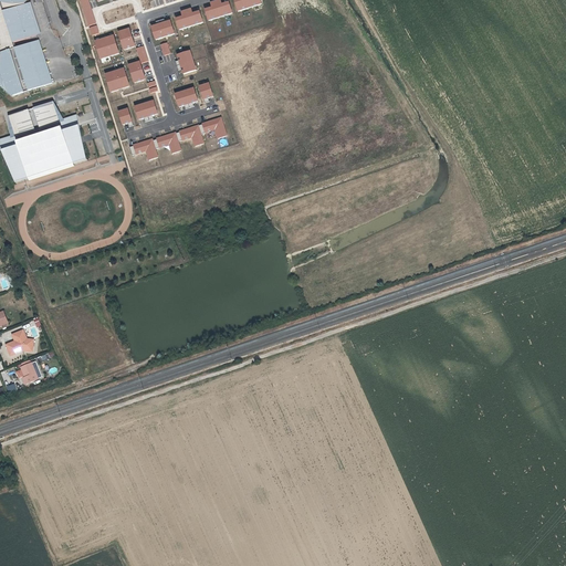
[(1,0),(14,39),(13,39),(14,42),(39,34),(27,0),(1,0)]
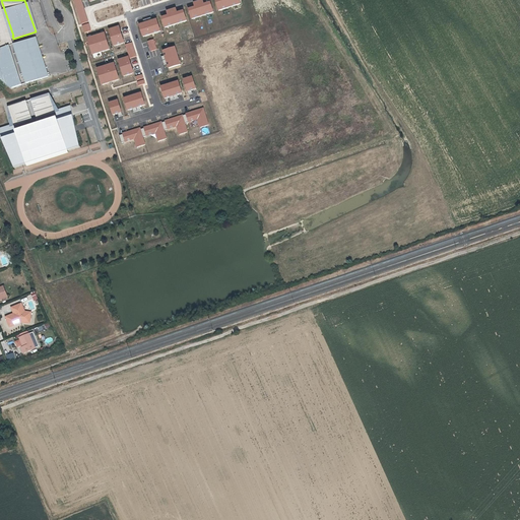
[(82,0),(73,0),(79,22),(88,20),(82,0)]
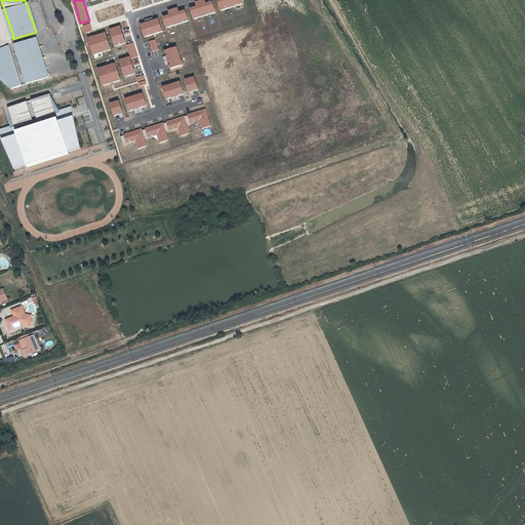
[(195,6),(190,8),(193,18),(214,11),(211,2),(206,3),(204,0),(199,0),(195,1),(195,6)]
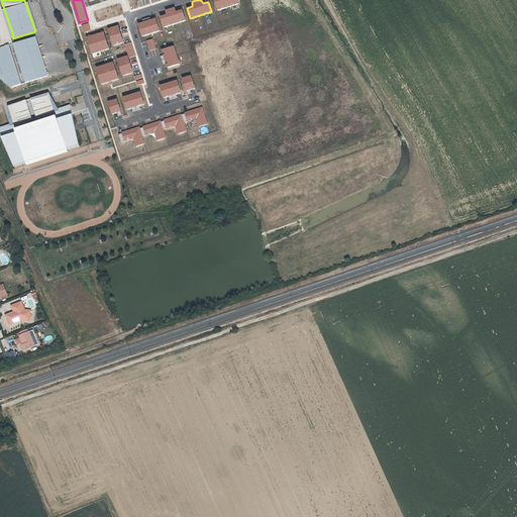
[(214,0),(217,10),(239,4),(237,0),(214,0)]
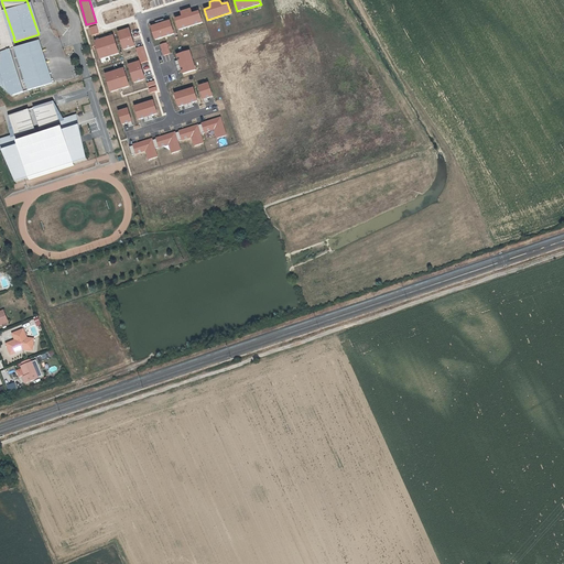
[(182,15),(174,18),(179,30),(203,22),(198,10),(192,12),(190,8),(180,11),(182,15)]
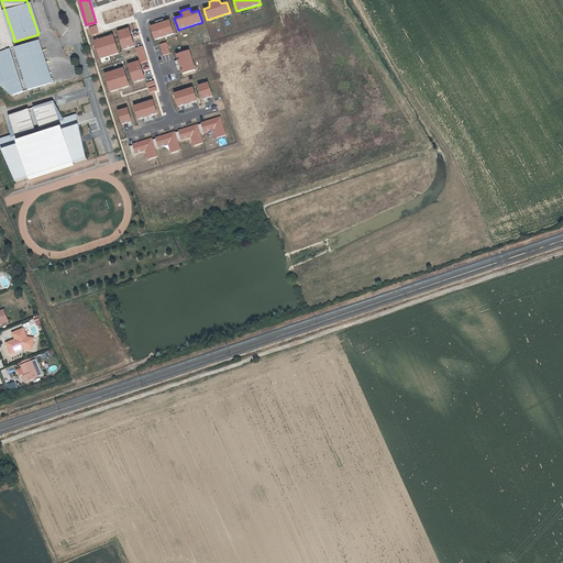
[(168,19),(151,24),(154,40),(173,34),(168,19)]
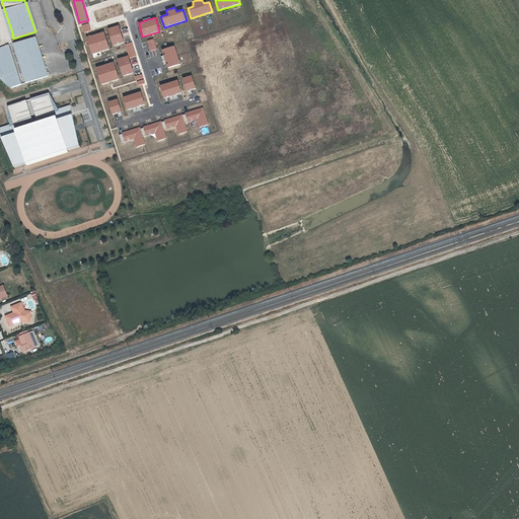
[(89,22),(82,24),(84,31),(91,28),(89,22)]
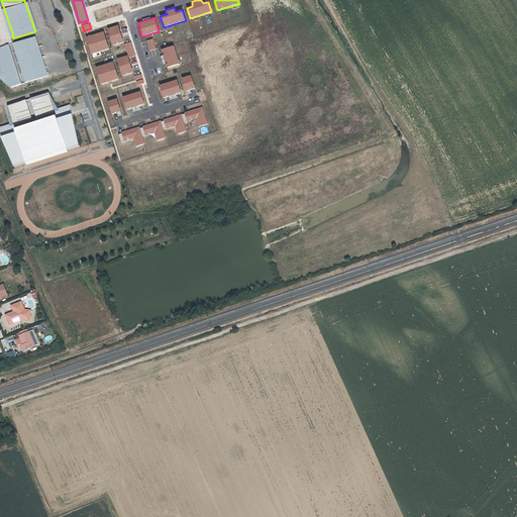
[(117,25),(108,27),(114,44),(123,41),(117,25)]
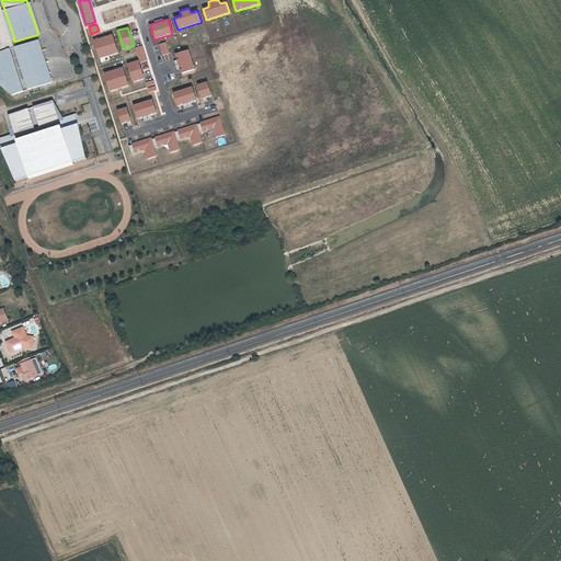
[(112,34),(94,39),(100,58),(117,53),(112,34)]
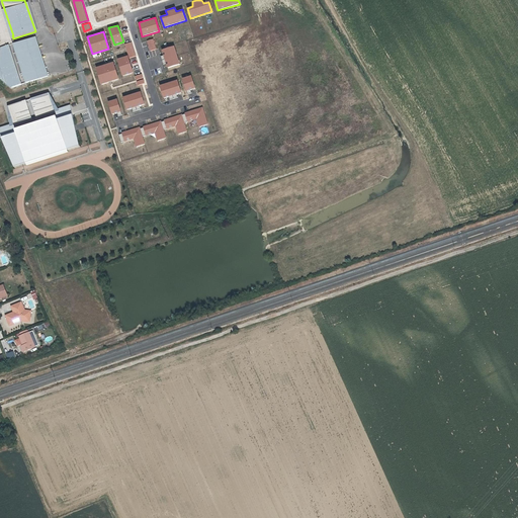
[(50,76),(36,36),(3,48),(3,52),(3,54),(2,58),(1,60),(1,61),(0,63),(0,75),(13,88),(50,76)]
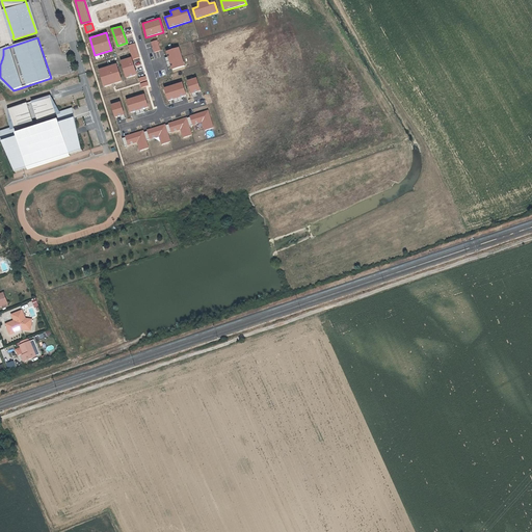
[(157,40),(151,42),(154,52),(161,50),(157,40)]
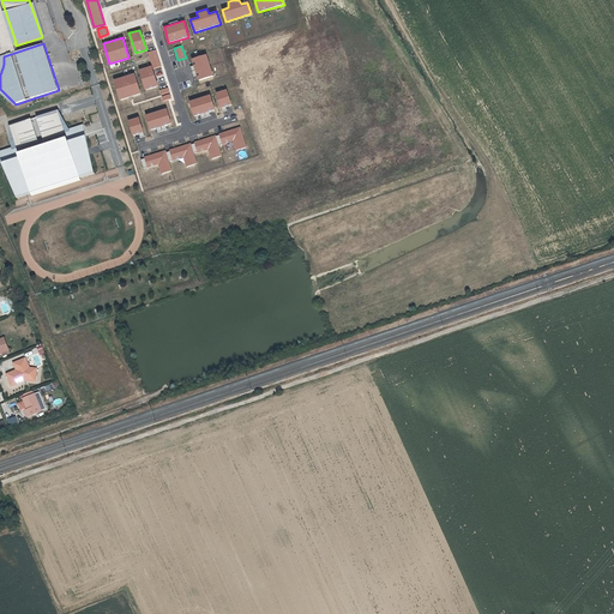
[(156,50),(149,52),(154,68),(161,67),(156,50)]
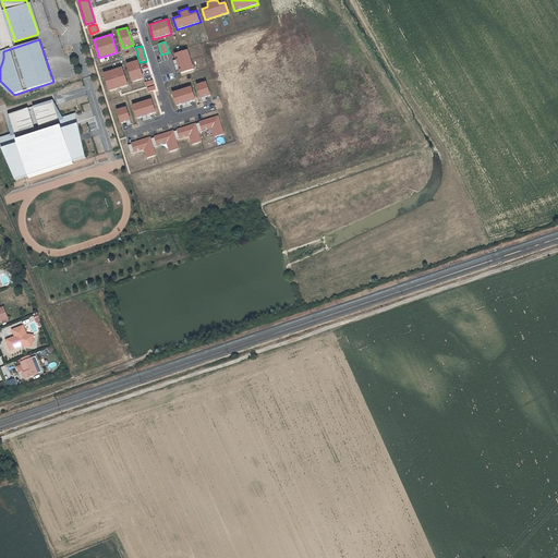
[(182,72),(194,69),(189,49),(176,52),(182,72)]
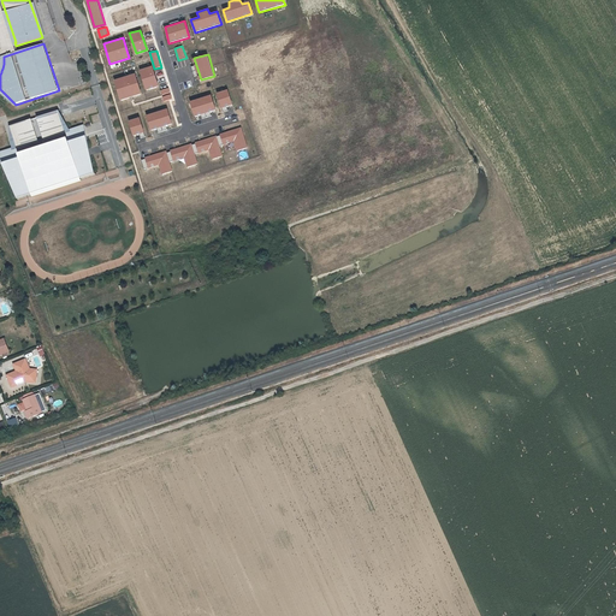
[(152,66),(140,70),(147,90),(159,87),(152,66)]
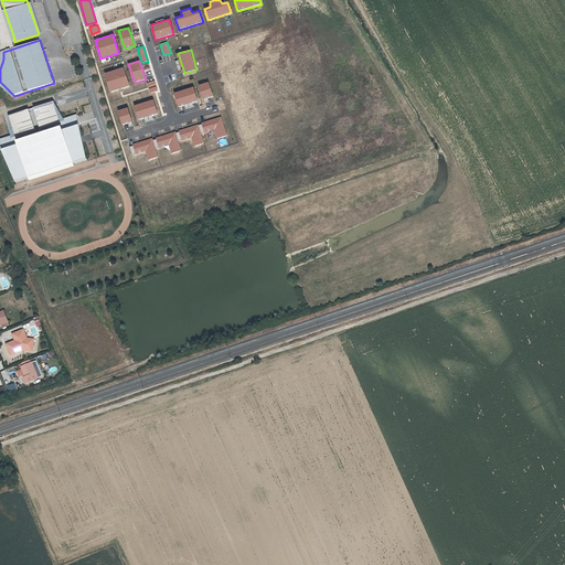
[(124,67),(105,73),(112,91),(129,85),(124,67)]
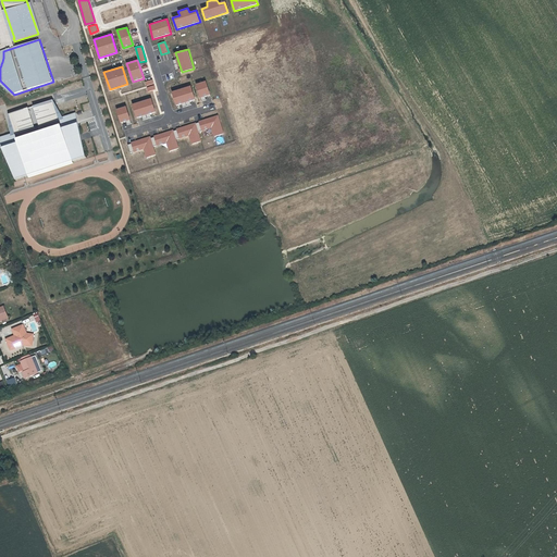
[(206,82),(197,84),(200,98),(210,95),(206,82)]
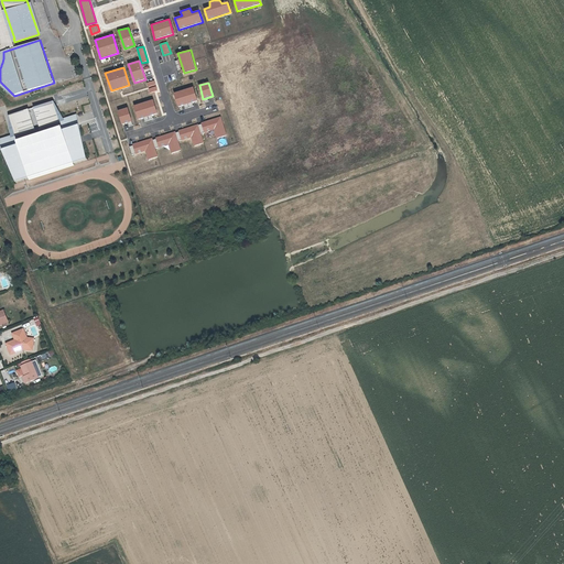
[(193,87),(174,93),(179,106),(197,99),(193,87)]
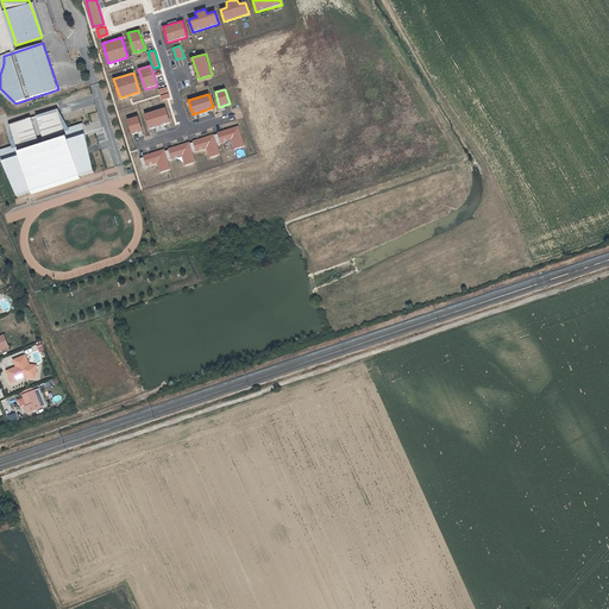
[(164,107),(145,113),(150,127),(169,121),(164,107)]
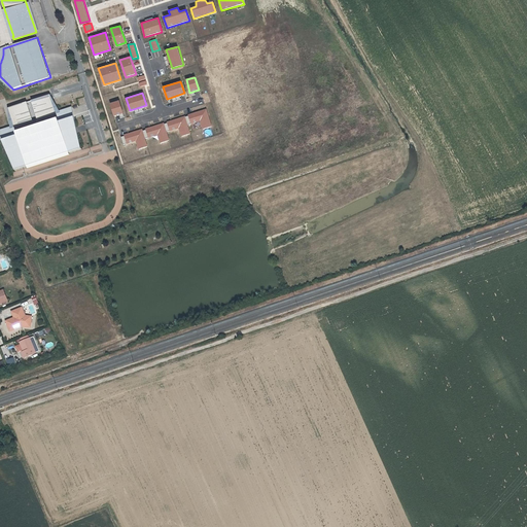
[(51,95),(9,108),(15,127),(2,132),(5,141),(6,140),(15,169),(28,166),(29,168),(71,154),(70,151),(82,147),(73,119),(74,118),(71,109),(58,113),(56,105),(51,95)]
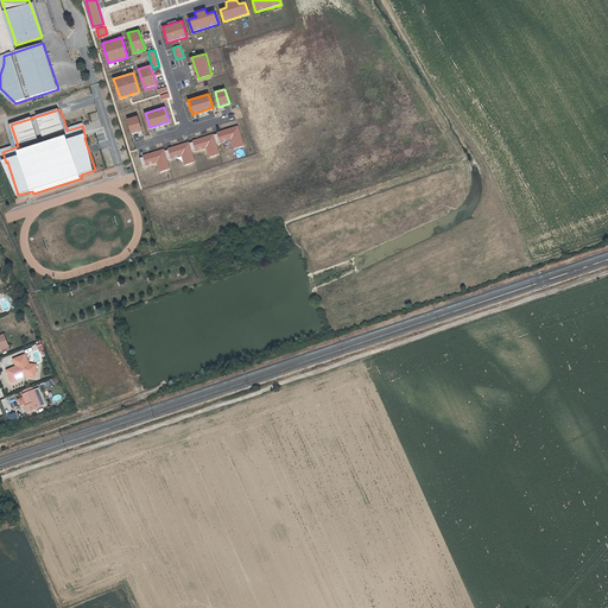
[(138,115),(127,119),(132,134),(138,132),(140,137),(144,135),(138,115)]
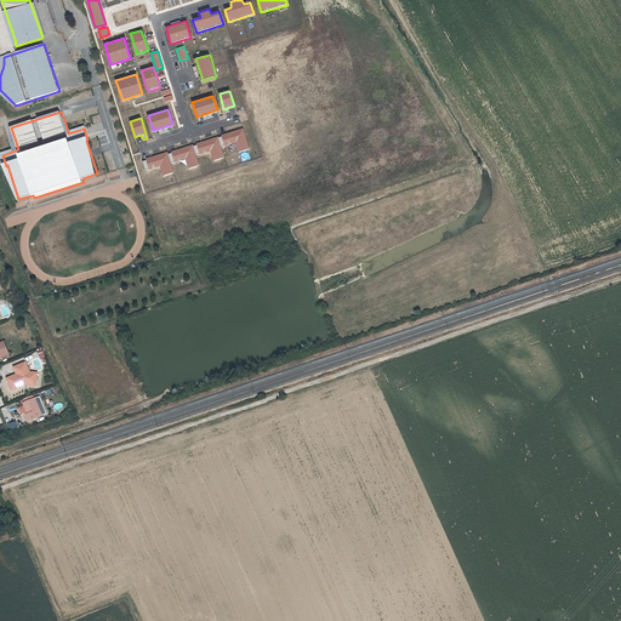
[(243,129),(223,135),(226,144),(237,142),(239,152),(249,149),(243,129)]
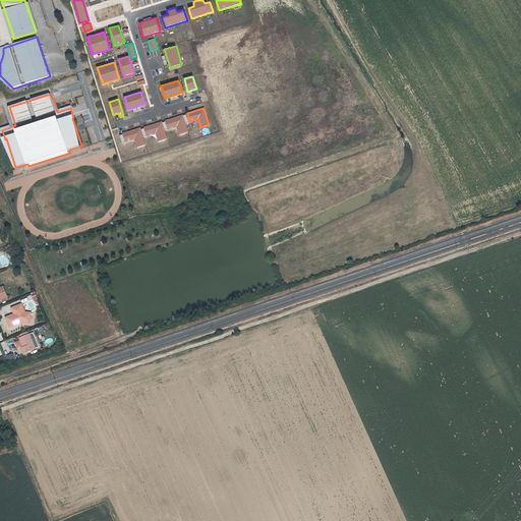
[(183,115),(166,120),(169,129),(177,126),(179,134),(188,132),(183,115)]
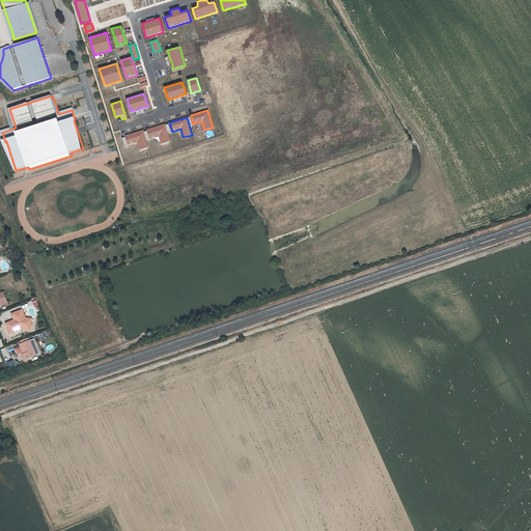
[(165,123),(148,129),(150,138),(159,136),(162,144),(170,141),(165,123)]
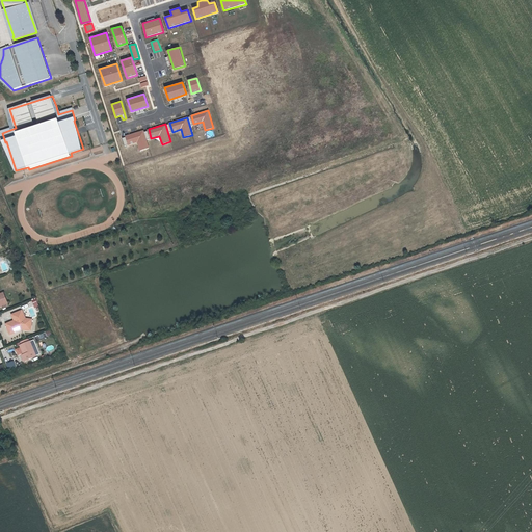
[(143,130),(127,135),(129,144),(137,142),(140,150),(149,148),(143,130)]
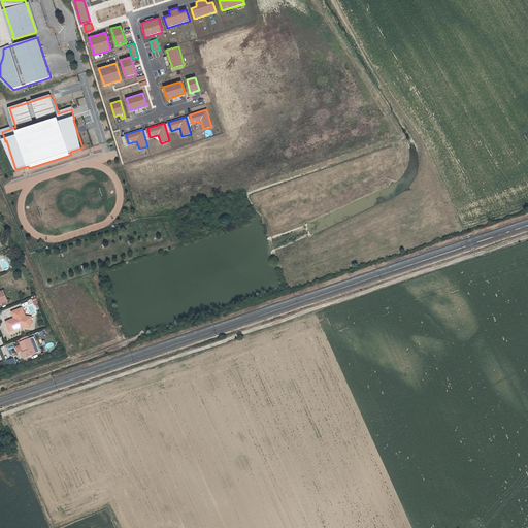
[(0,288),(0,304),(9,301),(6,293),(2,294),(1,291),(0,288)]
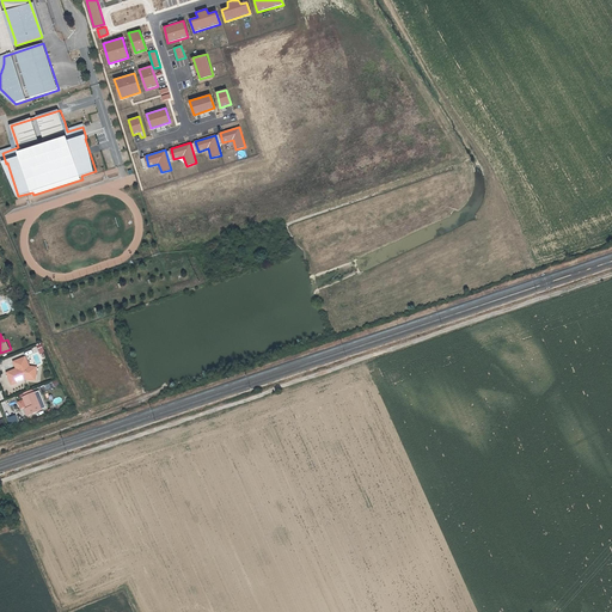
[(18,367),(8,372),(13,384),(23,379),(23,378),(26,375),(28,378),(32,378),(32,373),(37,374),(38,366),(31,365),(26,355),(16,361),(18,367)]
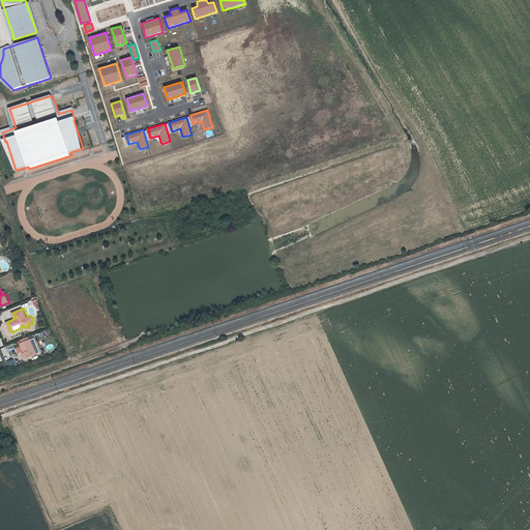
[(29,336),(23,339),(25,342),(23,343),(26,353),(24,354),(26,359),(38,355),(33,339),(31,340),(29,336)]
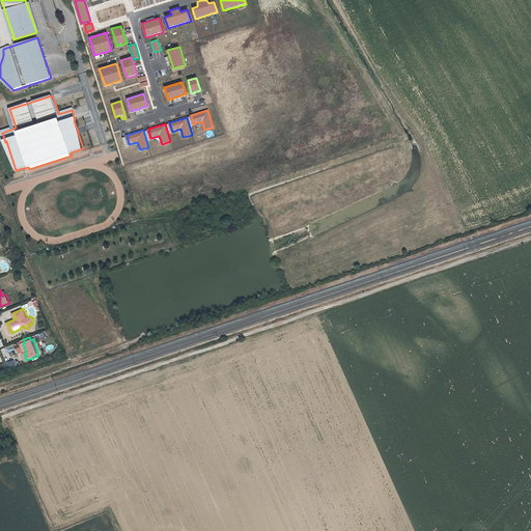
[(16,361),(7,362),(9,369),(17,367),(16,361)]
